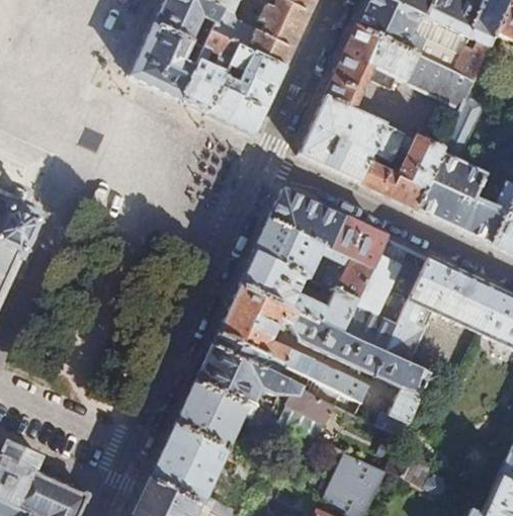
[(224,6),(210,0),(163,0),(154,20),(191,37),(202,13),(218,20),(224,6)]
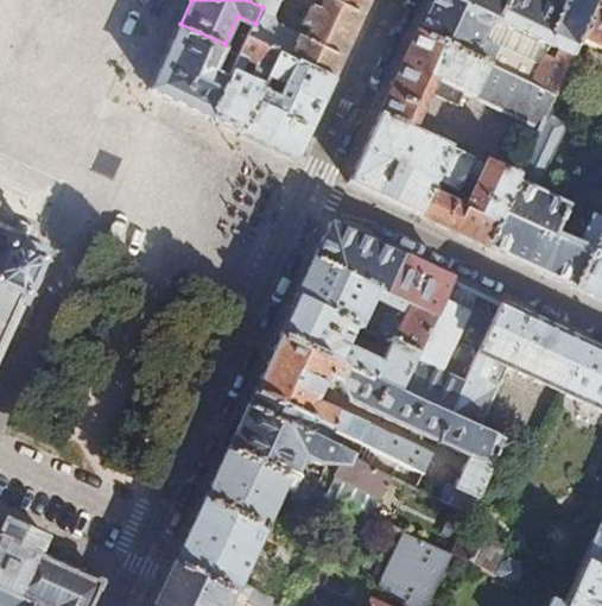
[(337,77),(357,33),(372,0),(247,0),(263,7),(255,24),(251,37),(280,51),(337,77)]
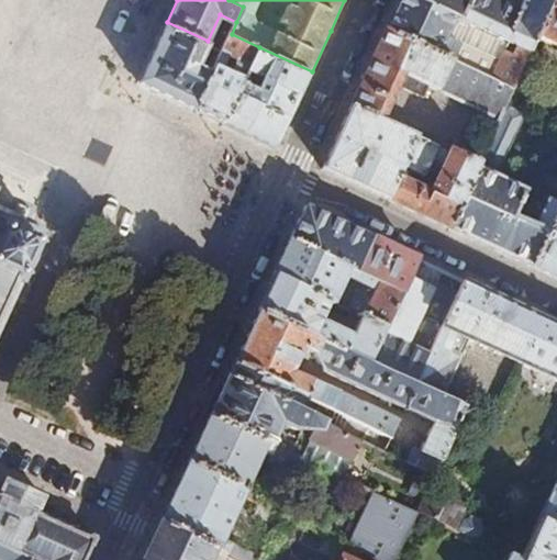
[(539,34),(554,0),(401,0),(390,26),(516,85),(539,34)]
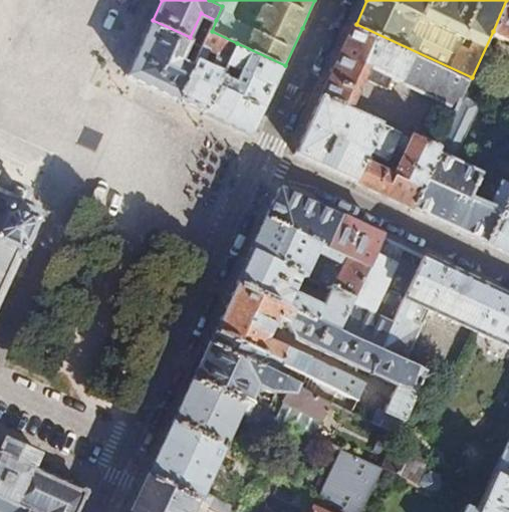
[(506,0),(493,31),(508,38),(508,0),(506,0)]
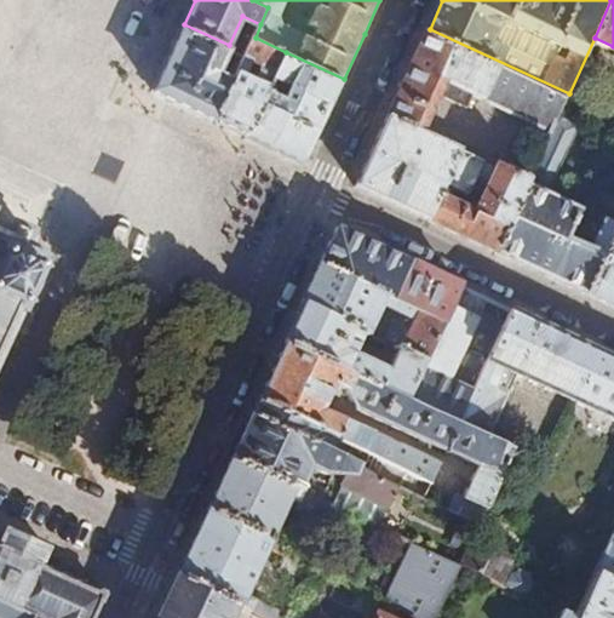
[(159,90),(218,118),(237,76),(223,70),(234,47),(229,45),(184,24),(159,90)]
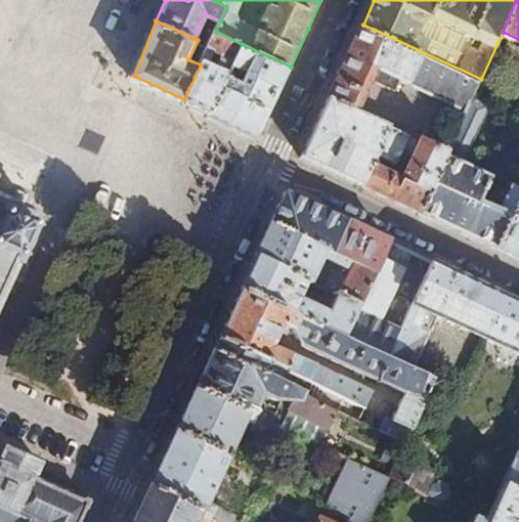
[(473,96),(481,79),(363,25),(343,70),(304,155),(423,211),(446,156),(450,146),(424,133),(422,140),(360,111),(375,78),(396,88),(401,76),(469,106),(473,96)]
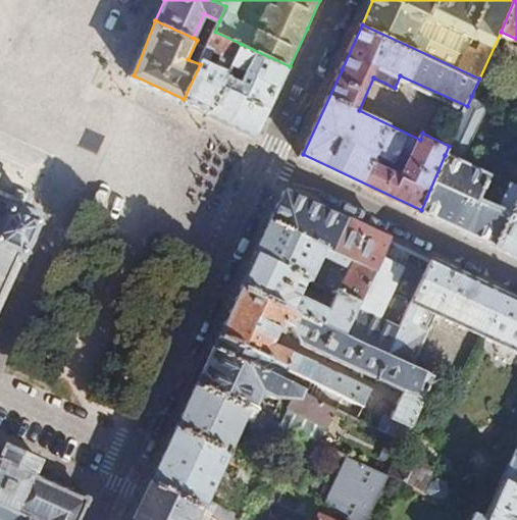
[(231,63),(241,44),(215,32),(209,45),(200,64),(184,99),(210,112),(226,75),(231,63)]
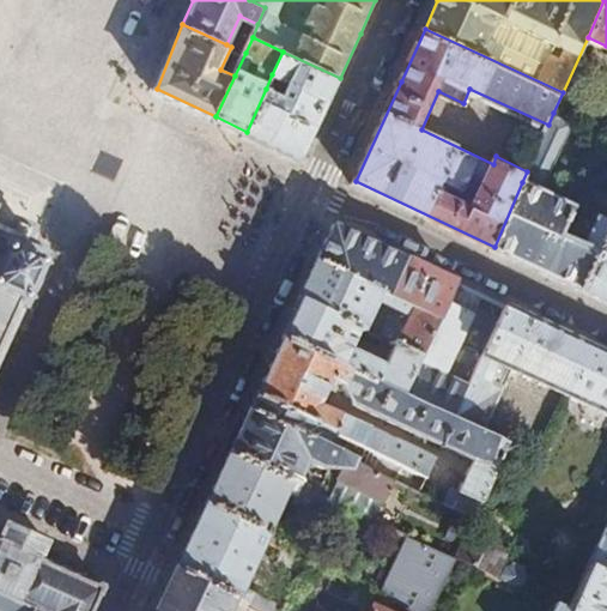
[(326,112),(340,78),(283,52),(272,74),(287,82),(281,95),(266,89),(247,132),(304,159),(326,112)]
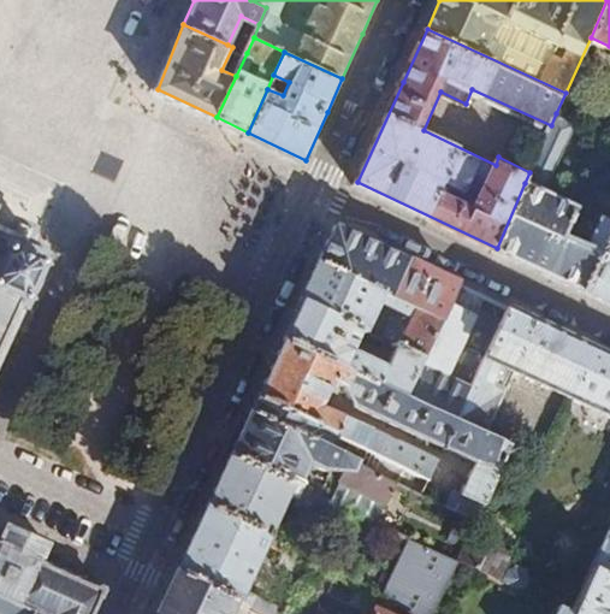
[(525,183),(497,248),(548,271),(586,289),(609,237),(609,220),(602,217),(590,246),(568,236),(580,207),(525,183)]
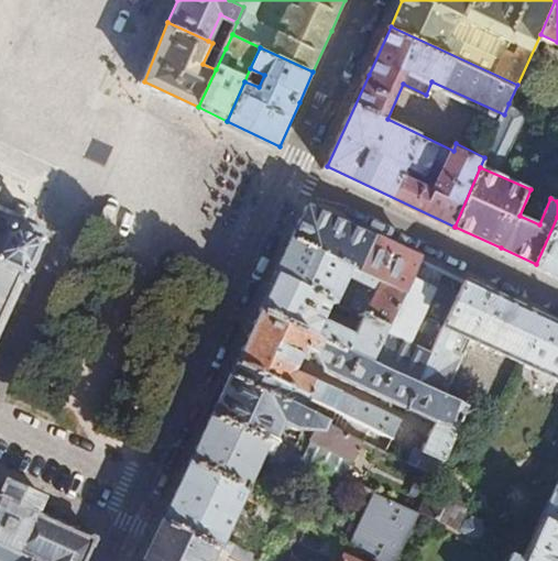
[(0,560),(29,560),(33,553),(50,560),(87,560),(91,553),(99,536),(44,509),(48,496),(11,479),(6,492),(0,490),(0,314),(18,276),(24,277),(42,239),(39,231),(40,229),(33,226),(22,221),(26,209),(14,202),(9,212),(0,208),(0,560)]
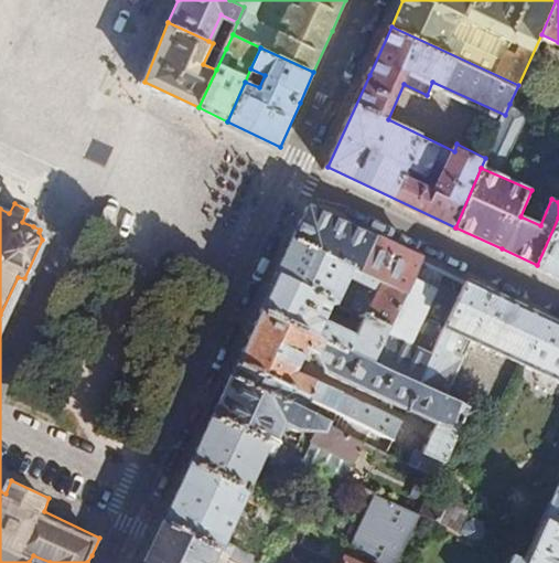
[(311,206),(294,241),(361,272),(376,237),(348,224),(311,206)]
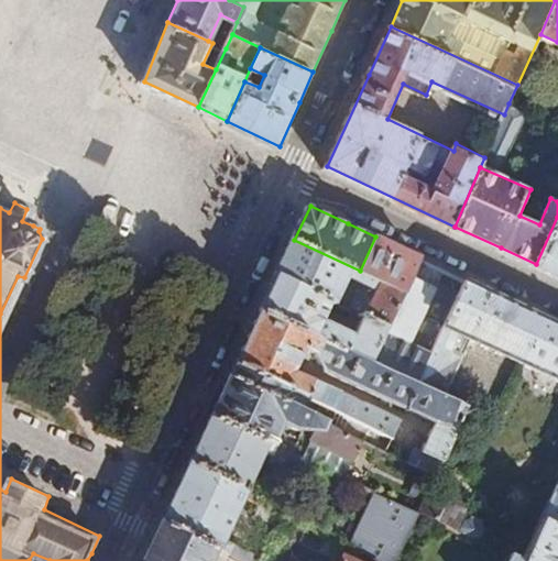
[(557,217),(536,264),(557,275),(557,217)]
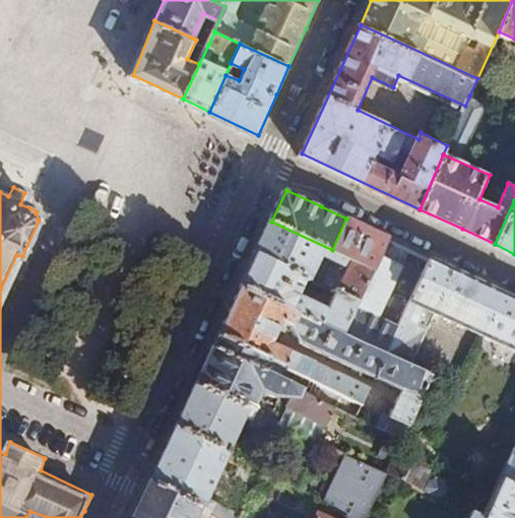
[(381,253),(388,238),(367,228),(346,218),(332,250),(374,270),(381,253)]
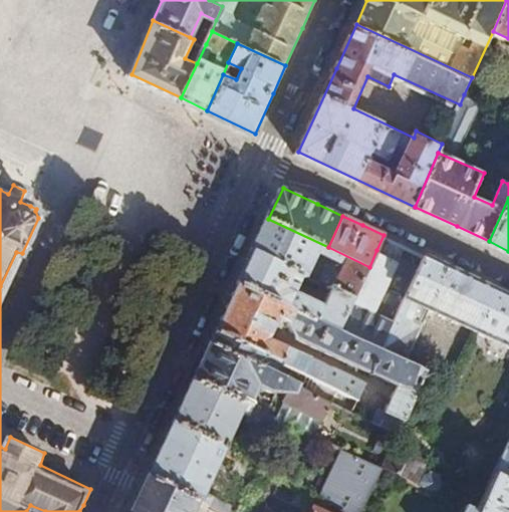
[(262,233),(254,250),(304,273),(334,287),(355,296),(369,267),(328,247),(268,219),(262,233)]
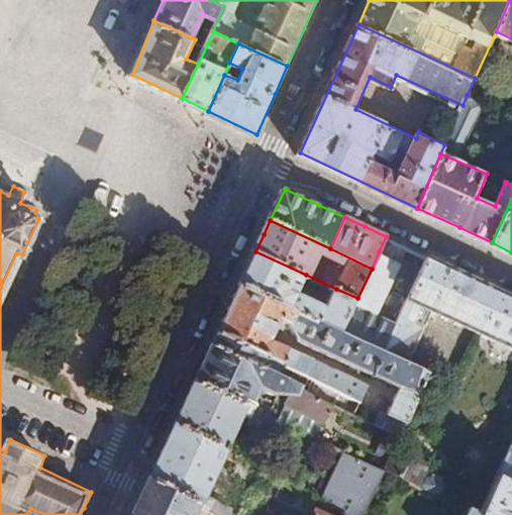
[(386,350),(428,256),(407,246),(386,236),(379,251),(400,263),(377,313),(354,304),(342,330),(386,350)]
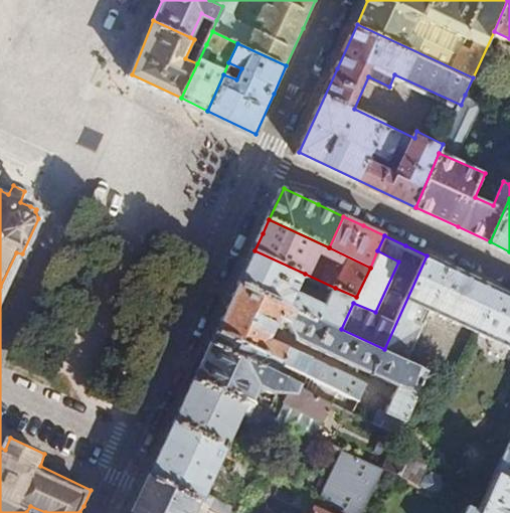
[(248,264),(240,281),(341,329),(353,303),(356,297),(335,288),(327,305),(298,291),(305,274),(255,250),(248,264)]
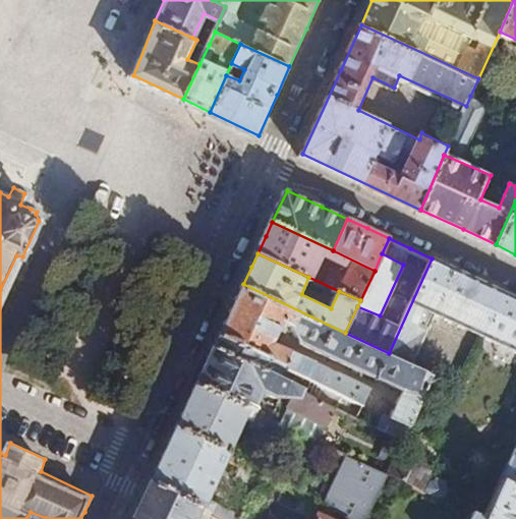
[(375,271),(360,300),(357,306),(380,315),(403,265),(382,253),(375,271)]
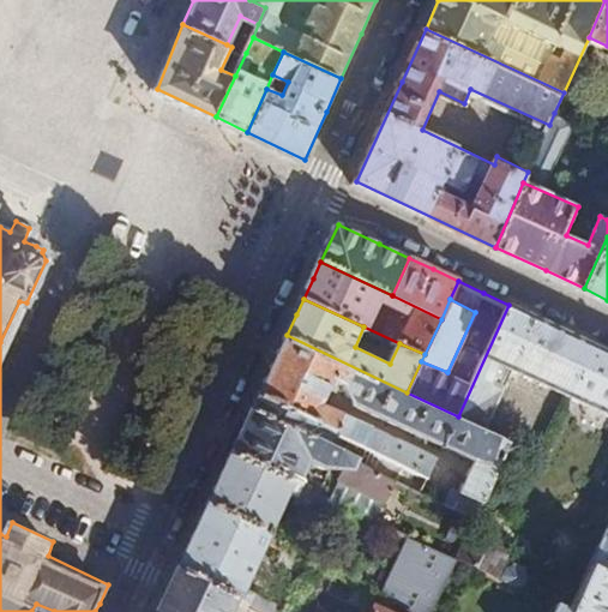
[(607,352),(595,346),(509,305),(458,417),(489,432),(517,371),(607,413),(607,352)]
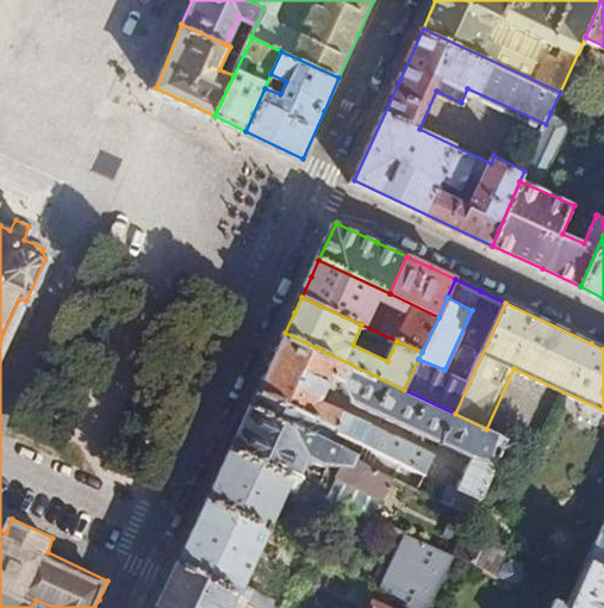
[(486,429),(455,414),(404,390),(285,333),(272,360),(255,398),(250,409),(327,444),(336,426),(430,471),(437,453),(342,407),(341,410),(323,402),(336,373),(347,379),(356,397),(473,453),(459,485),(453,483),(446,500),(475,514),(509,439),(486,429)]
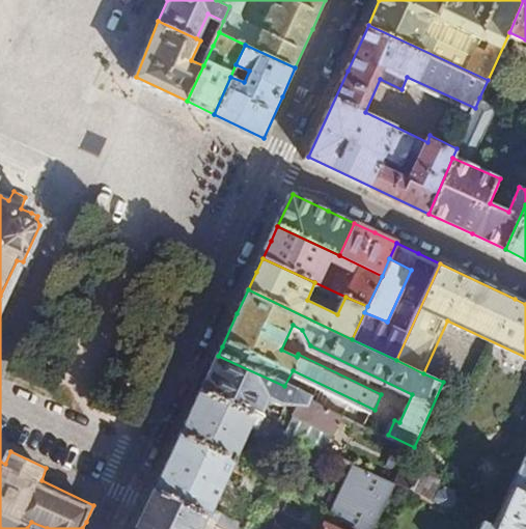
[(211,370),(201,391),(258,417),(267,398),(283,406),(300,406),(297,413),(338,432),(345,415),(284,386),(218,356),(211,370)]
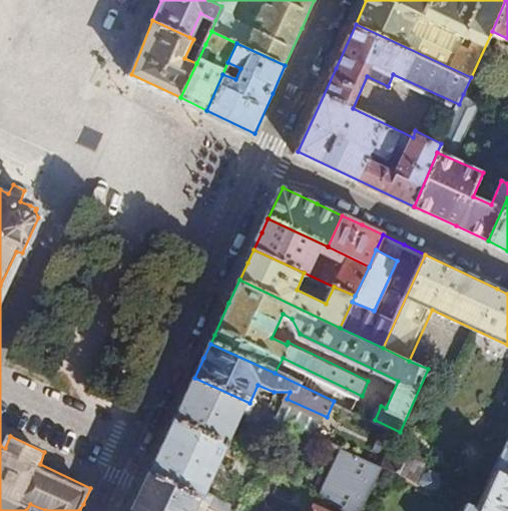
[(249,403),(194,378),(186,396),(175,420),(228,445),(244,410),(250,413),(251,418),(280,440),(289,421),(278,416),(249,403)]
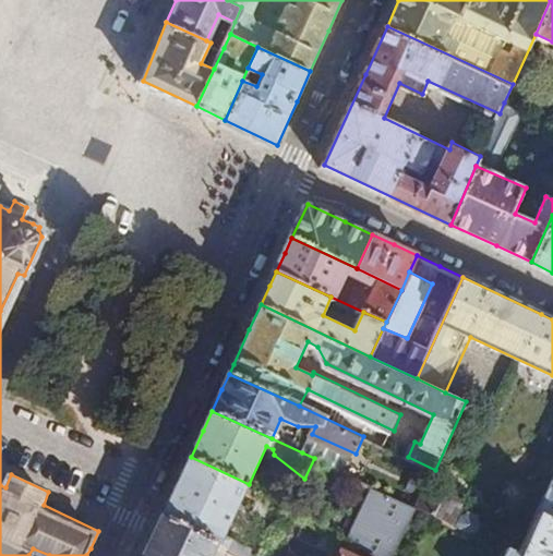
[(307,442),(302,452),(314,458),(334,467),(339,456),(307,442)]
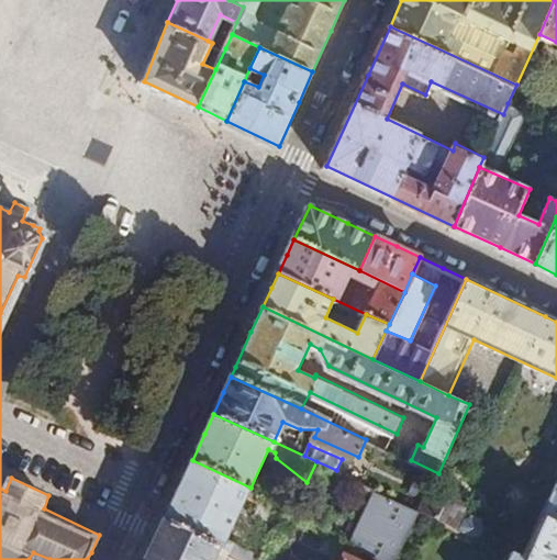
[(226,539),(247,494),(251,488),(192,460),(180,486),(165,519),(220,546),(243,559),(260,559),(263,557),(226,539)]
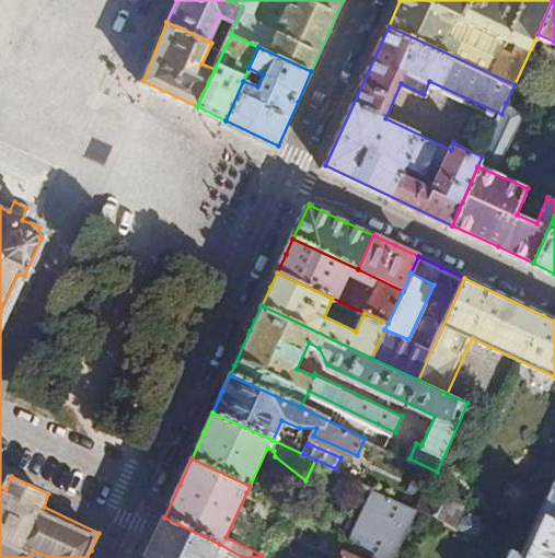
[(469,501),(431,484),(420,509),(458,525),(469,501)]
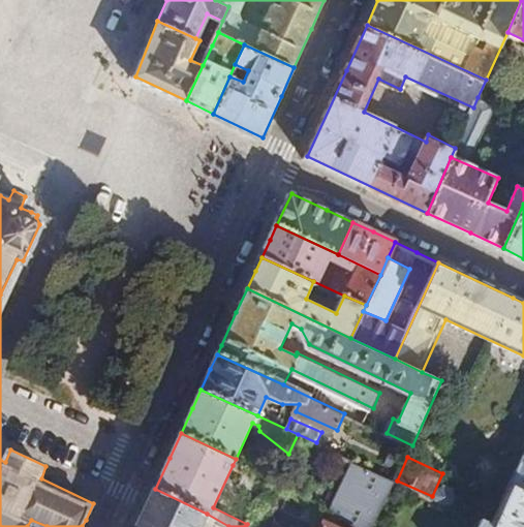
[(523,461),(512,487),(523,492),(523,461)]
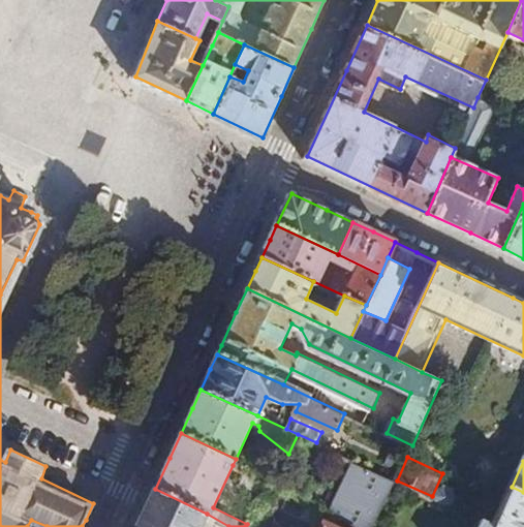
[(363,526),(375,526),(397,481),(357,462),(333,513),(363,526)]
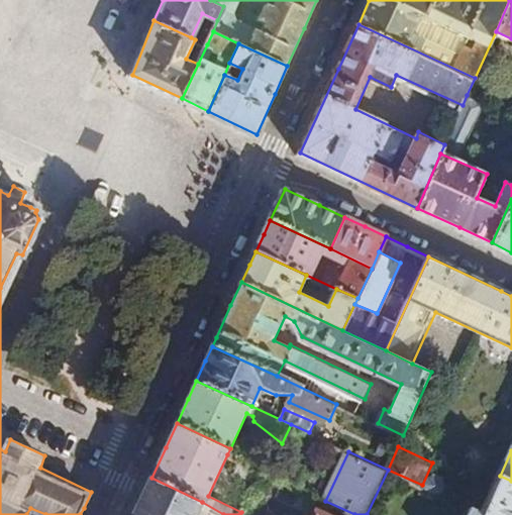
[(256,468),(242,461),(240,471),(251,476),(256,468)]
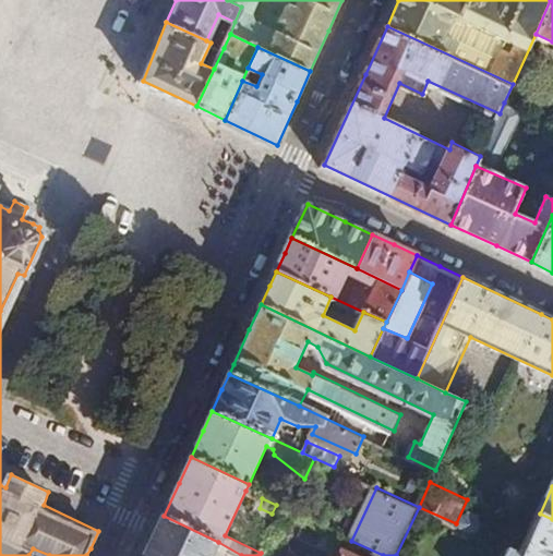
[(523,554),(509,548),(505,555),(552,555),(552,519),(540,514),(523,554)]
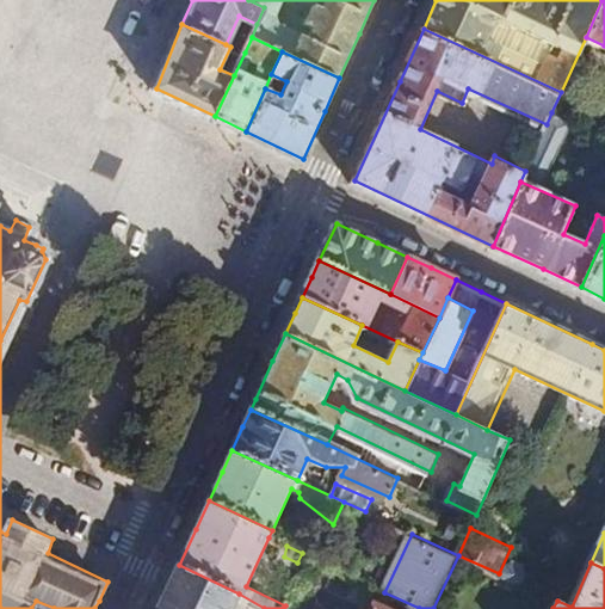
[(232,608),(239,594),(179,565),(170,584),(167,590),(158,608),(232,608)]
